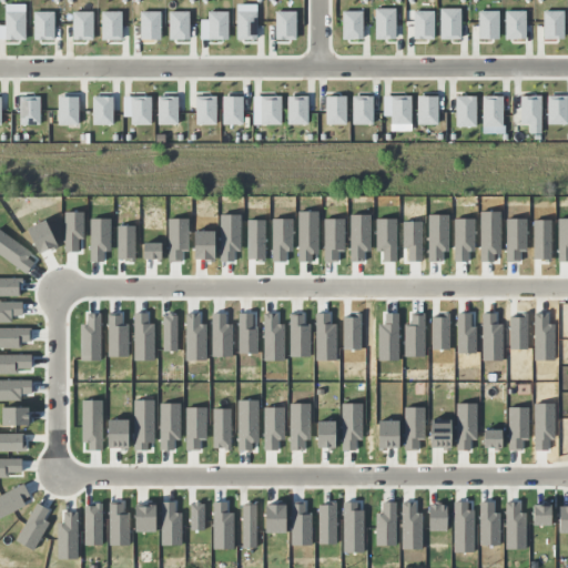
[(375,9),(374,40),(395,40),(395,9),(375,9)]
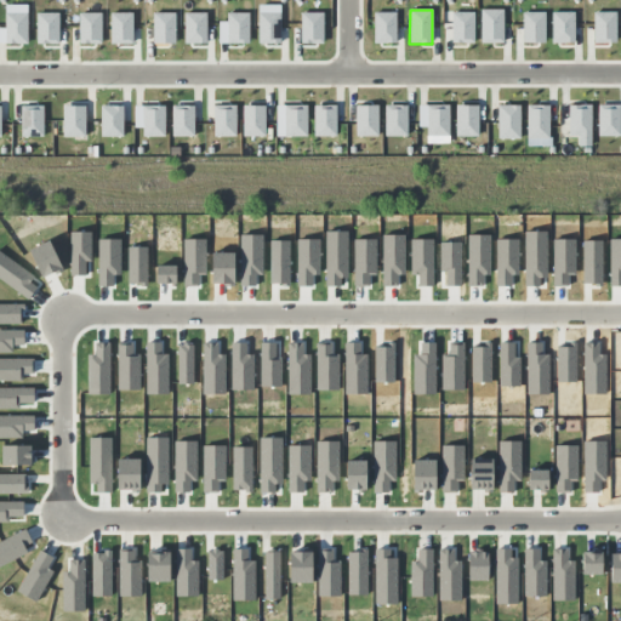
[(480,10),(480,44),(502,44),(502,10),(480,10)]
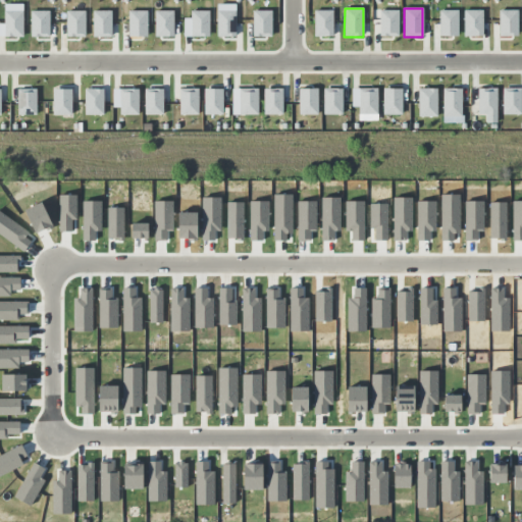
[(253,10),(253,37),(271,37),(271,10),(253,10)]
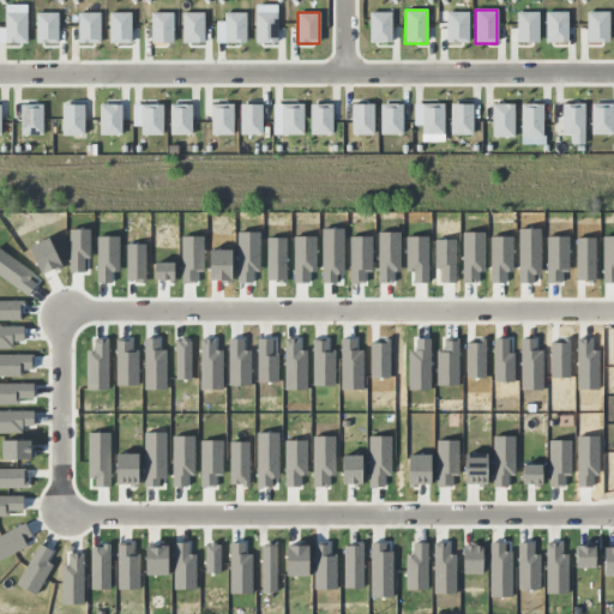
[(446,12),(446,43),(468,43),(469,12),(446,12)]
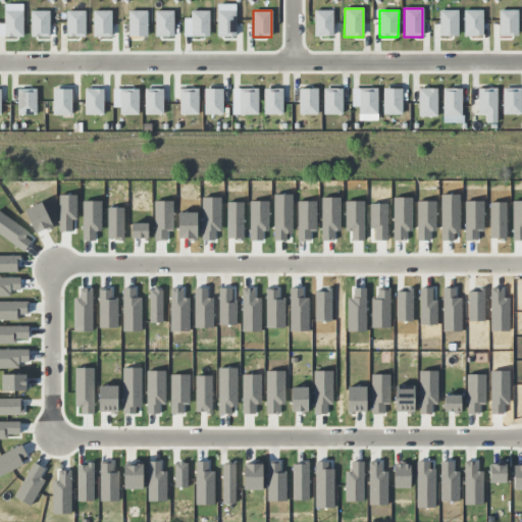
[(439,10),(438,37),(458,37),(458,11),(439,10)]
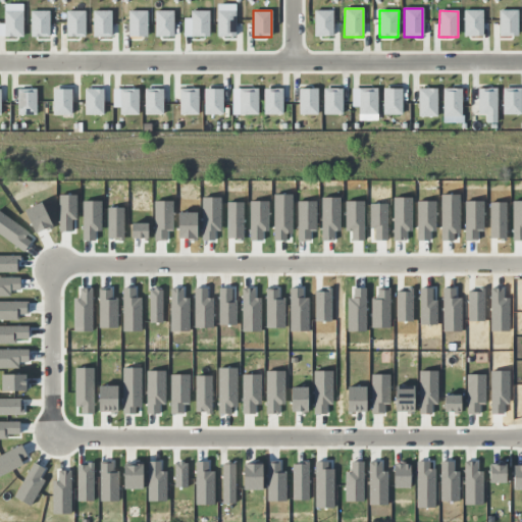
[(463,10),(463,37),(482,37),(482,10),(463,10)]
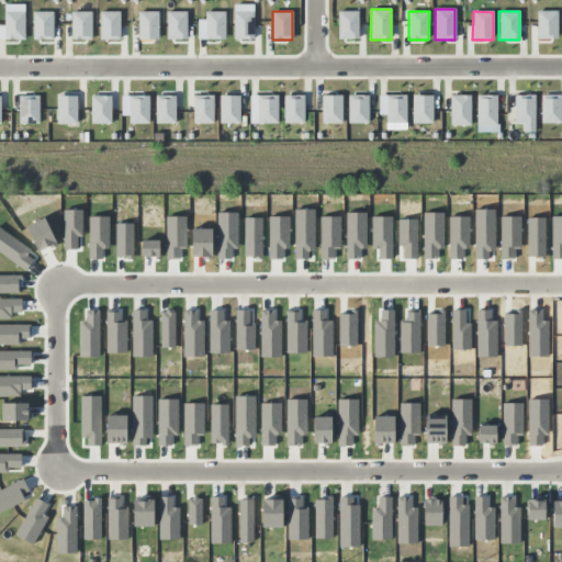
[(537,11),(537,40),(558,40),(558,11),(537,11)]
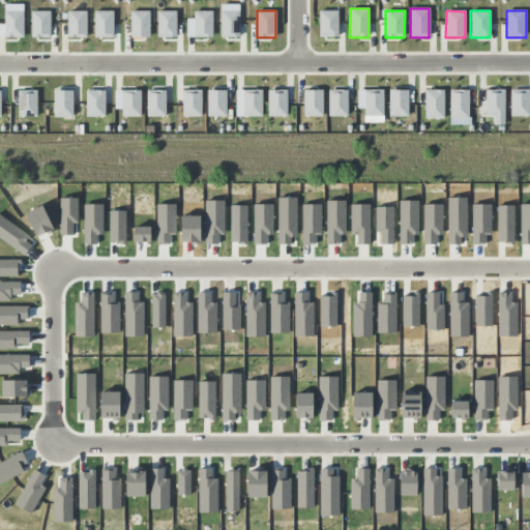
[(4,11),(4,37),(23,37),(23,11),(4,11)]
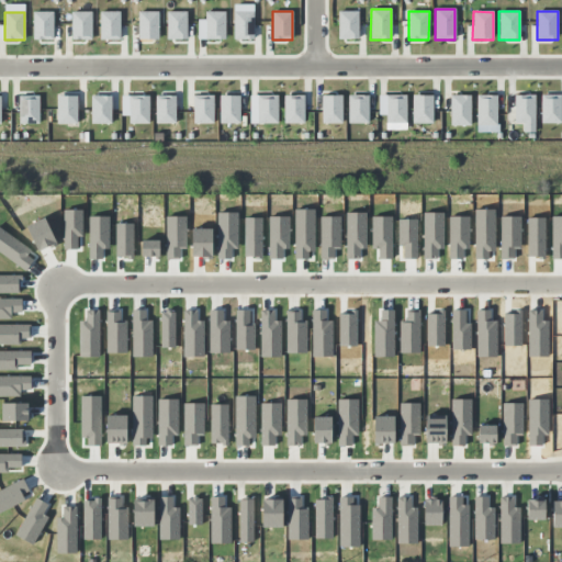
[(33,12),(33,40),(53,40),(53,12),(33,12)]
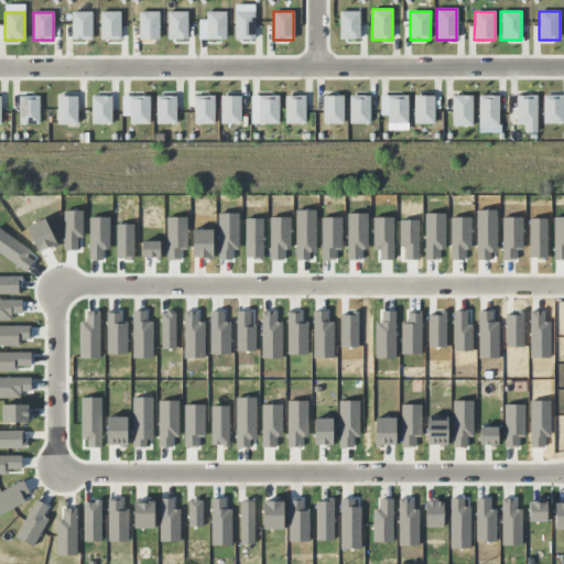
[(71,12),(72,41),(91,40),(91,12),(71,12)]
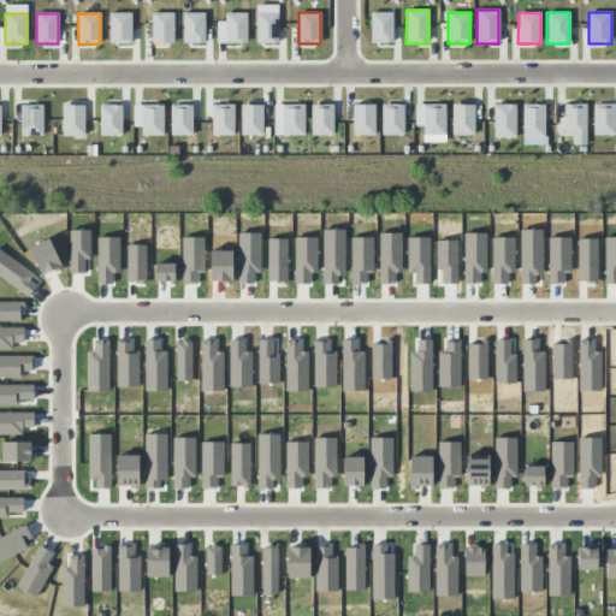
[(110,13),(110,43),(131,43),(131,13),(110,13)]
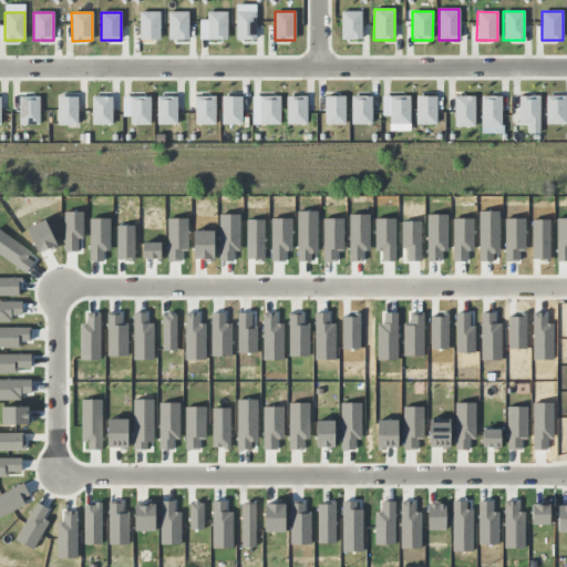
[(140,12),(140,40),(160,40),(160,12),(140,12)]
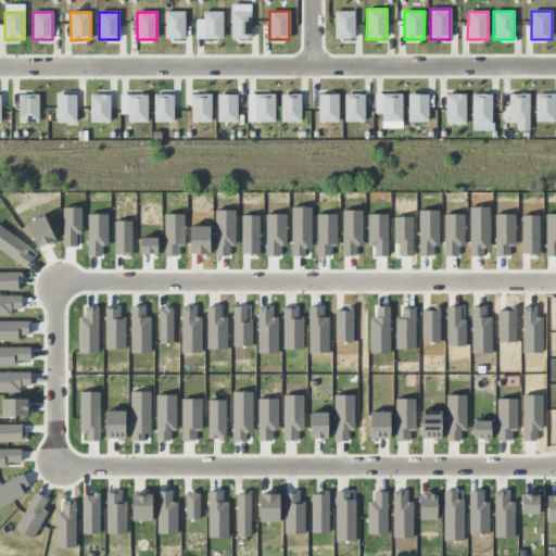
[(165,12),(164,39),(185,39),(185,12),(165,12)]
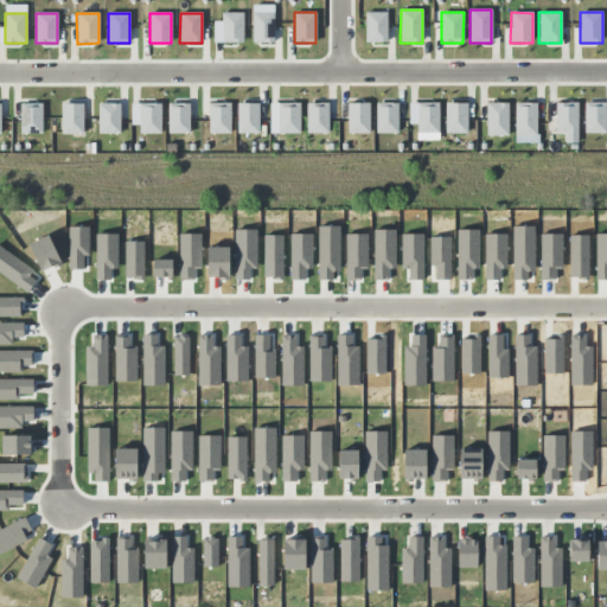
[(251,13),(251,43),(274,43),(274,13),(251,13)]
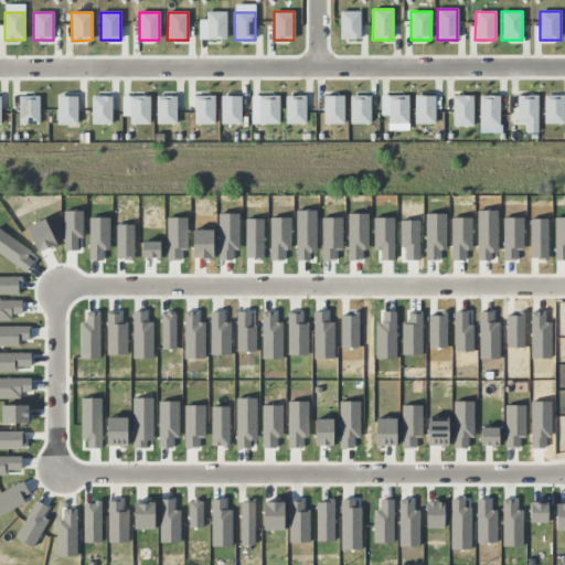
[(340,12),(340,40),(360,40),(360,12),(340,12)]
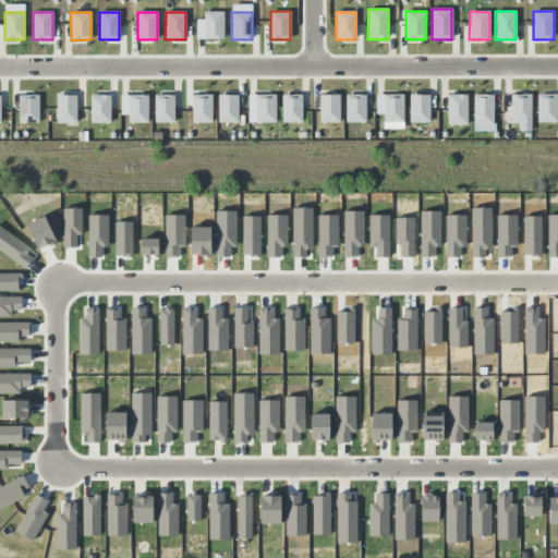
[(204,13),(204,39),(223,39),(223,13),(204,13)]
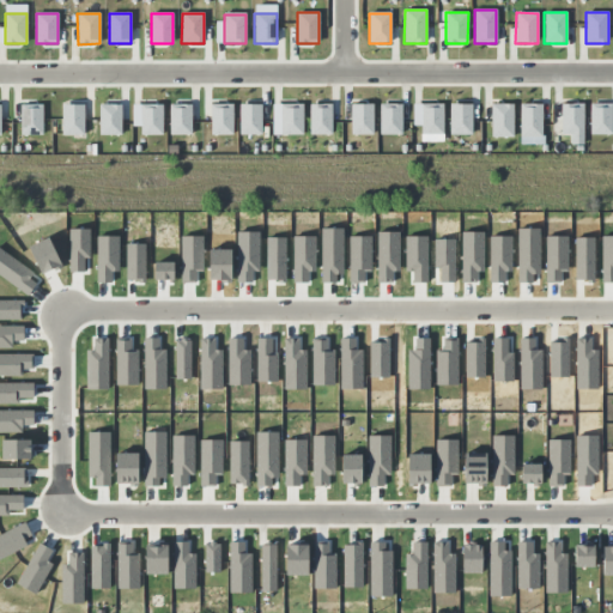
[(99,104),(99,135),(121,135),(122,105),(99,104)]
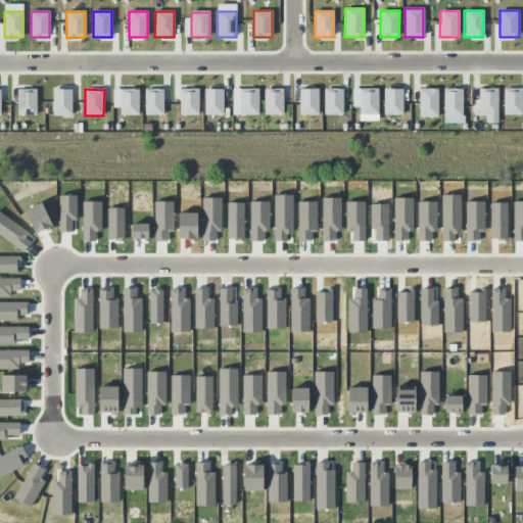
[(144,89),(144,115),(163,115),(163,89),(144,89)]
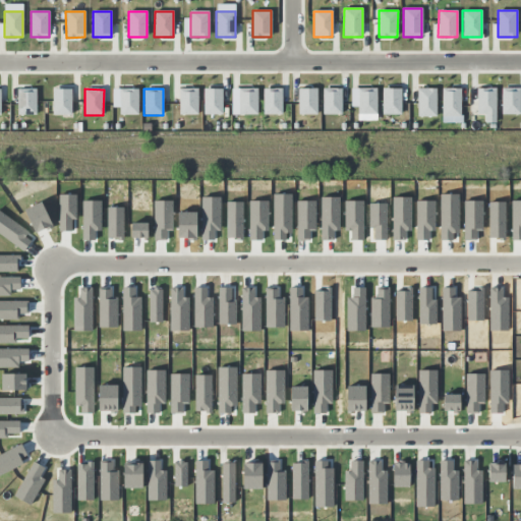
[(179,89),(179,115),(197,115),(197,89),(179,89)]
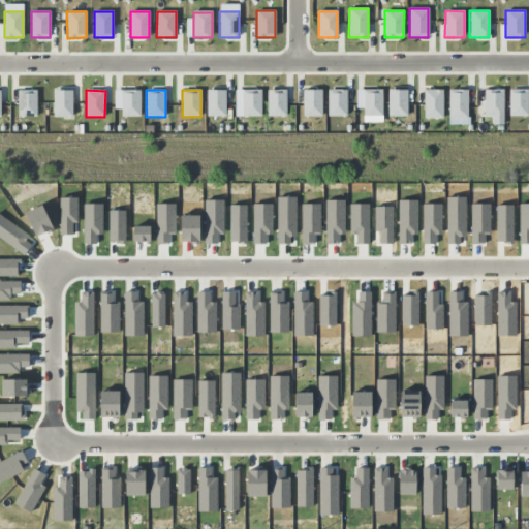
[(207,90),(207,117),(225,117),(225,90),(207,90)]
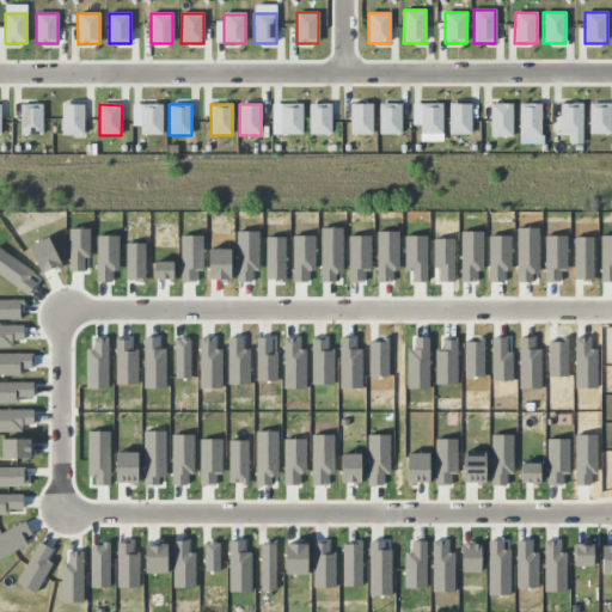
[(280,104),(280,135),(303,135),(303,104),(280,104)]
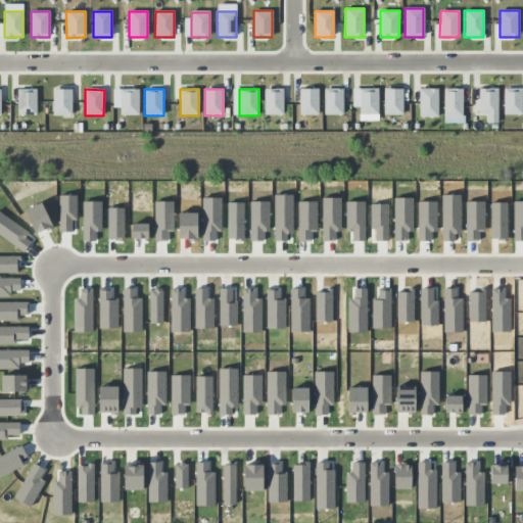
[(264,89),(265,115),(283,115),(283,89),(264,89)]
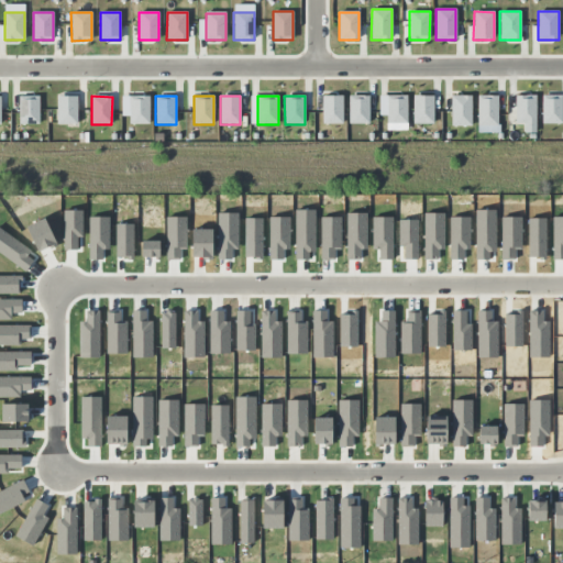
[(322,96),(322,124),(342,124),(342,96),(322,96)]
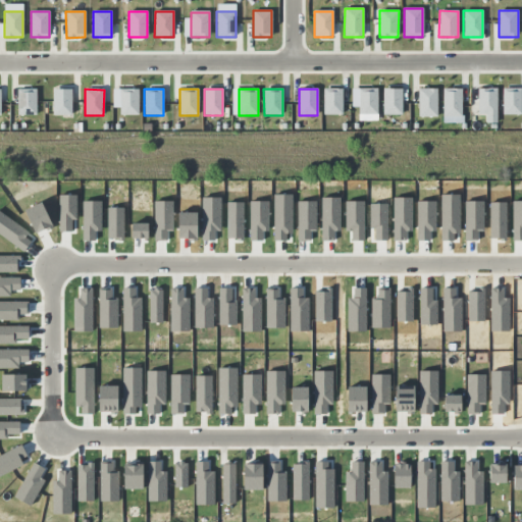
[(323,89),(323,115),(343,115),(343,89),(323,89)]
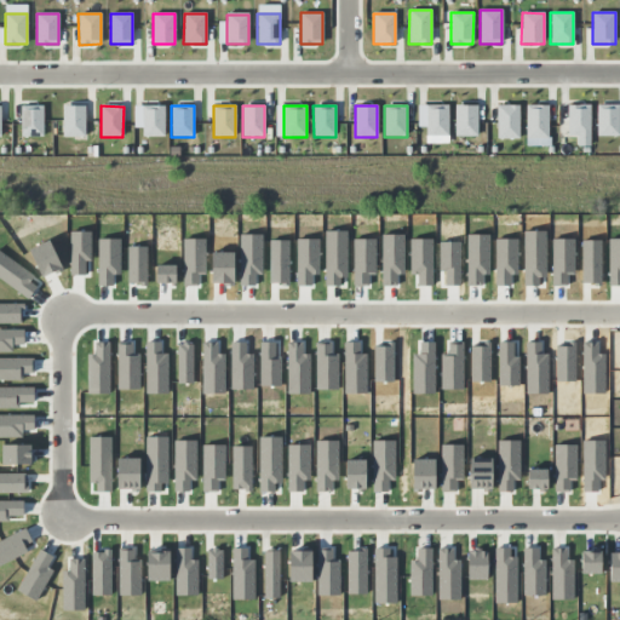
[(425,105),(425,137),(448,137),(448,105),(425,105)]
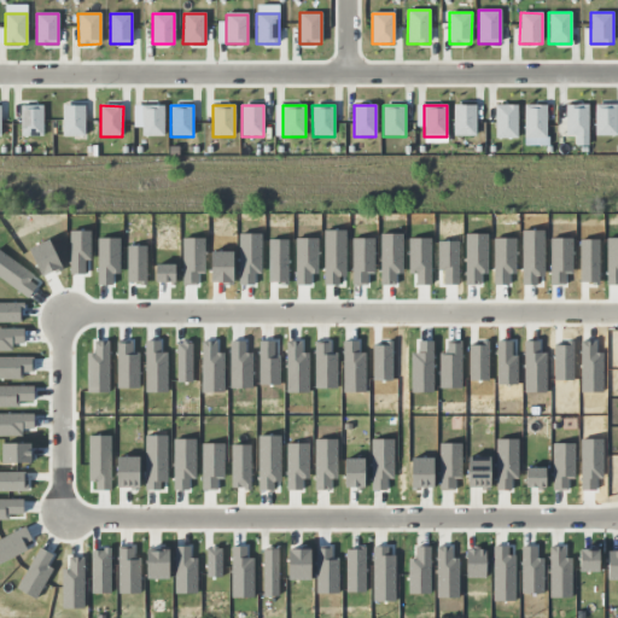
[(453,105),(453,136),(476,136),(476,105),(453,105)]
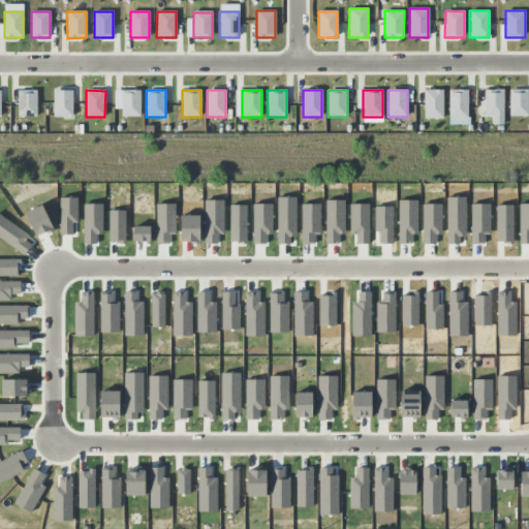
[(424,90),(424,119),(442,119),(442,90),(424,90)]
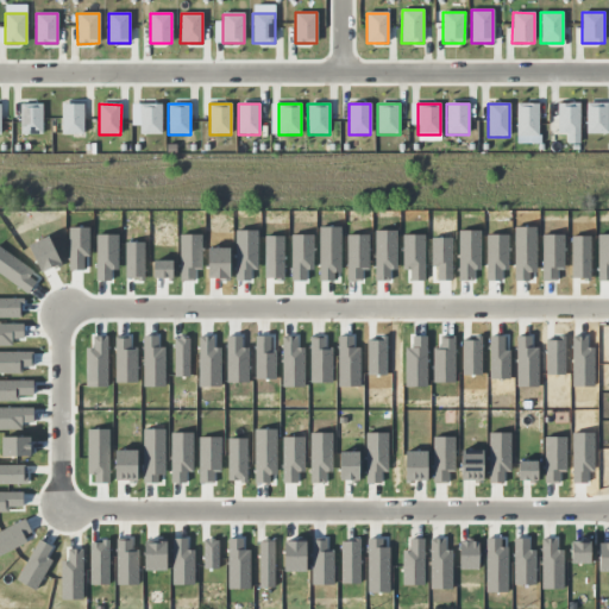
[(516,104),(516,137),(538,137),(539,104),(516,104)]
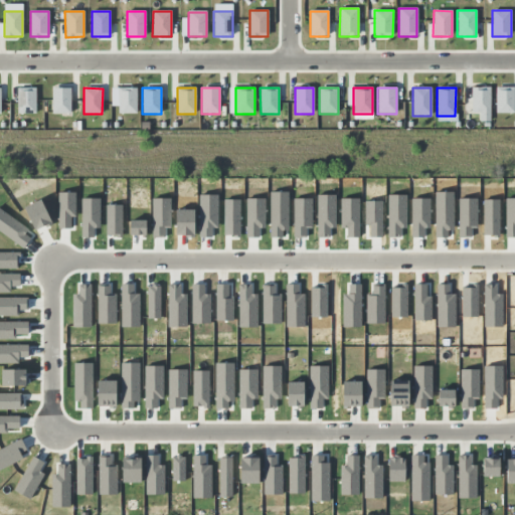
[(471,88),(471,113),(490,113),(490,88),(471,88)]
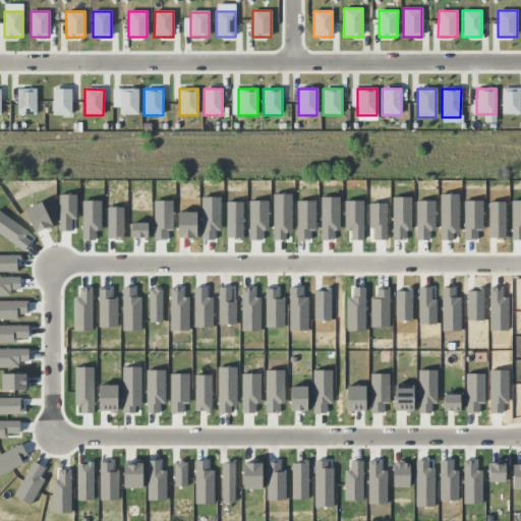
[(501,89),(501,114),(520,114),(520,89),(501,89)]
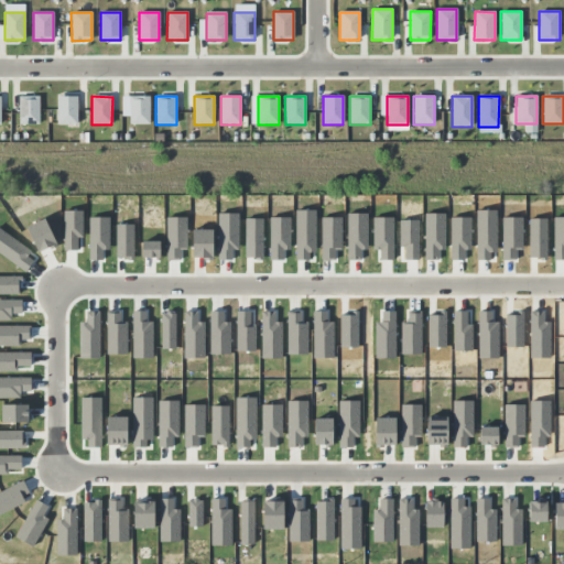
[(19,97),(19,125),(39,125),(39,97),(19,97)]
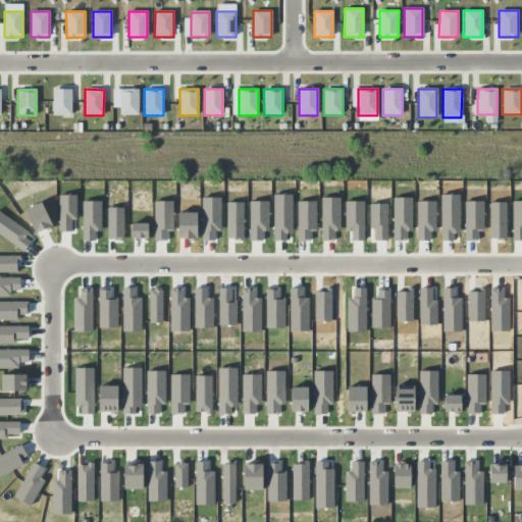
[(53,90),(53,115),(71,115),(71,90),(53,90)]
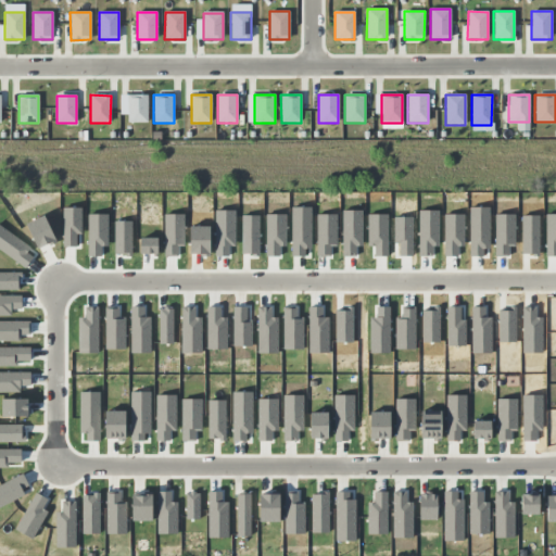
[(127,96),(127,123),(148,123),(148,96),(127,96)]
